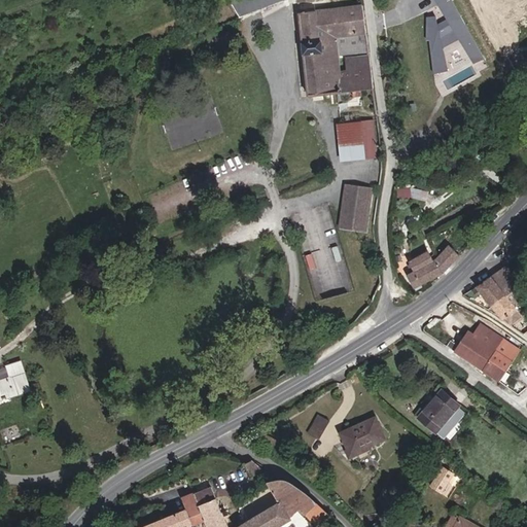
[(235,0),(227,3),(229,5),(237,19),(253,12),(283,0),(293,0),(294,4),(311,2),(310,0),(235,0)]
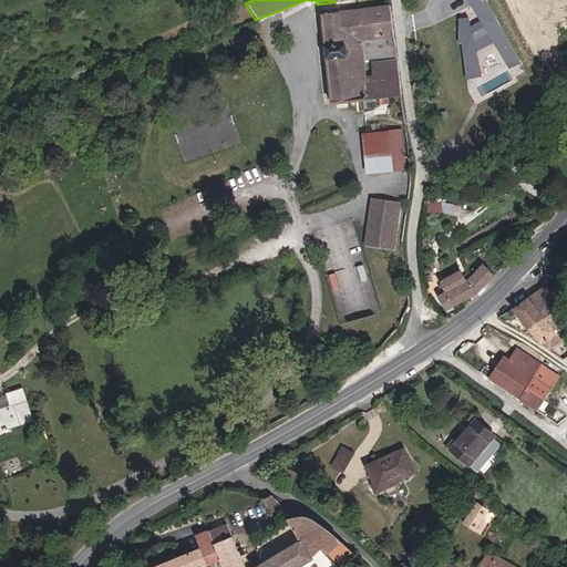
[(485,0),(466,0),(480,21),(471,26),(468,18),(460,20),(459,43),(462,42),(465,81),(482,76),(475,52),(494,43),(509,69),(522,63),(485,0)]
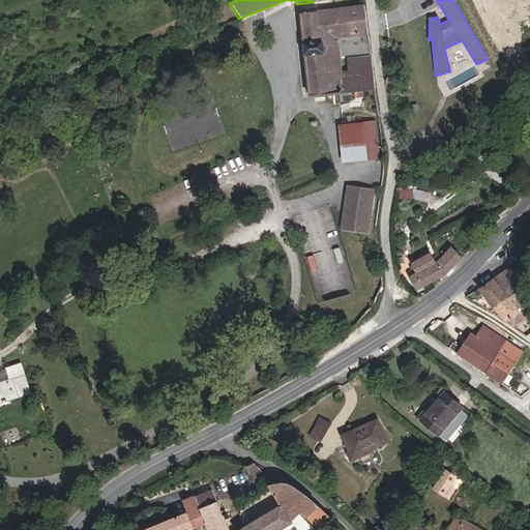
[(365,34),(361,7),(297,16),(307,97),(354,92),(361,91),(374,90),(369,58),(344,61),(346,74),(339,74),(336,54),(367,51),(365,34)]
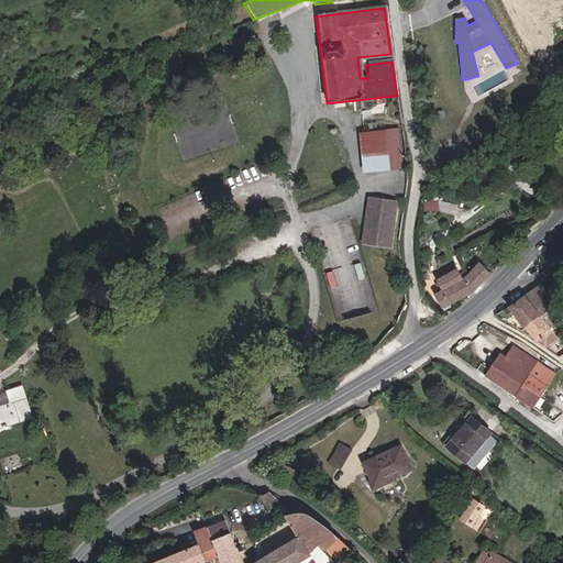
[(397,168),(393,130),(355,133),(360,172),(388,168),(397,168)]
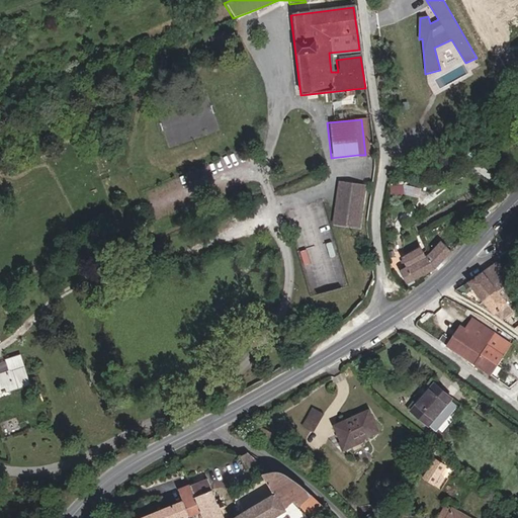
[(470,159),(478,155),(473,148),(466,152),(470,159)]
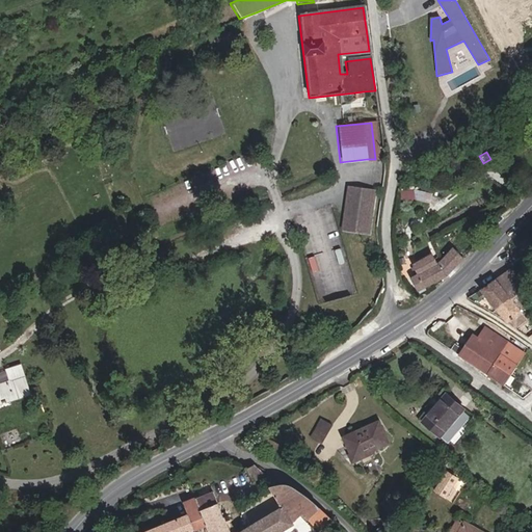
[(373,186),(351,184),(346,225),(369,229),(373,186)]
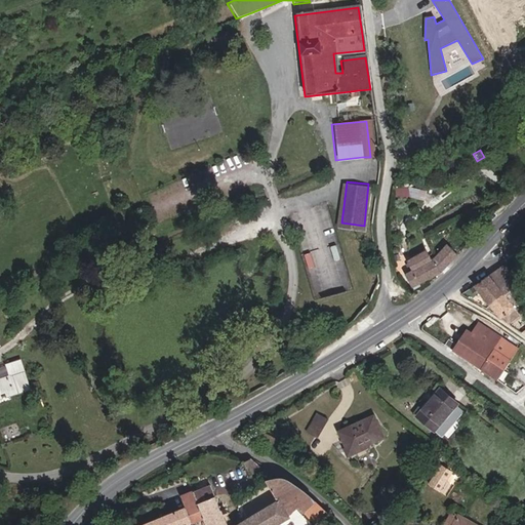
[(440,272),(457,254),(448,245),(433,260),(418,269),(425,280),(440,272)]
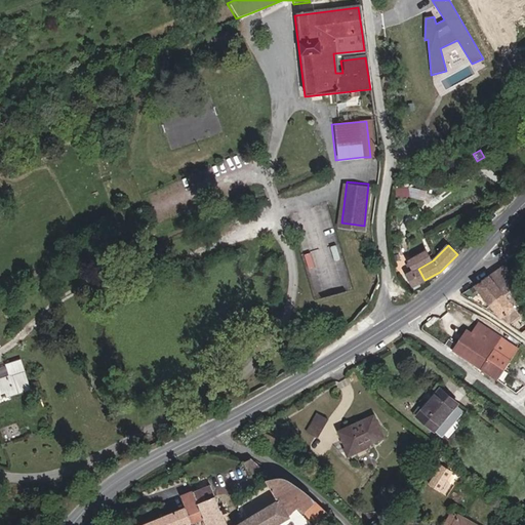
[(425,280),(418,269),(433,260),(428,251),(408,261),(413,271),(406,275),(412,286),(425,280)]
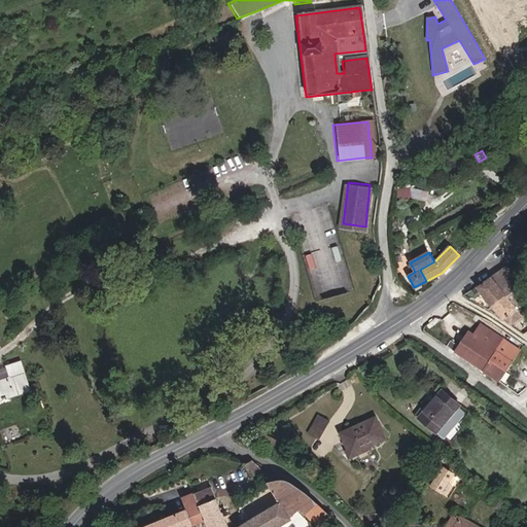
[(501,289),(515,279),(507,266),(491,277),(501,289)]
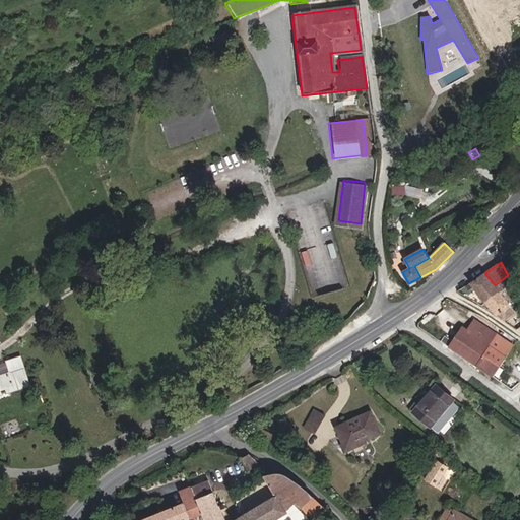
[(484,273),(471,283),(496,315),(499,313),(498,313),(508,304),(495,285),(484,273)]
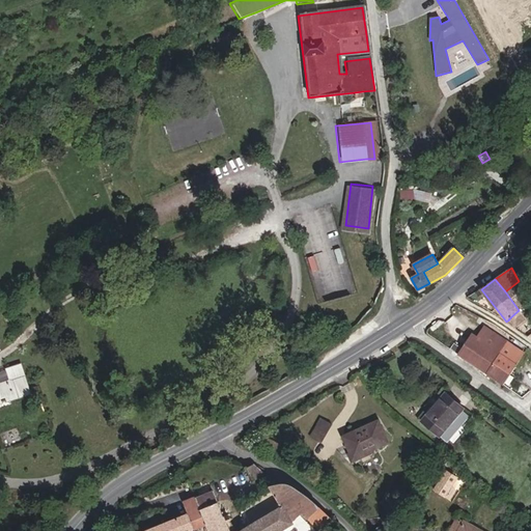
[(514,326),(530,313),(530,305),(519,281),(505,291),(519,310),(508,319),(509,319),(514,326)]
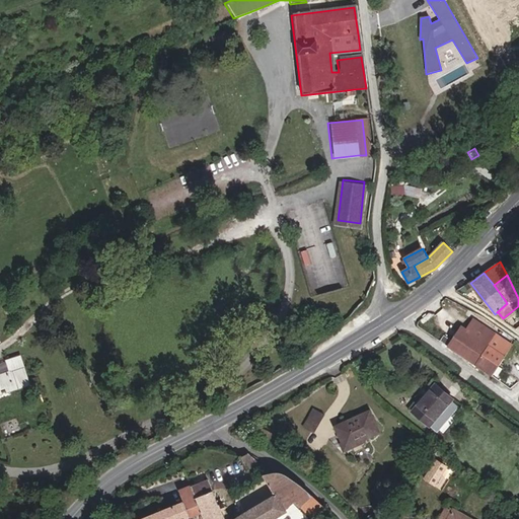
[(492,376),(512,346),(474,319),(466,330),(461,327),(447,346),(492,376)]
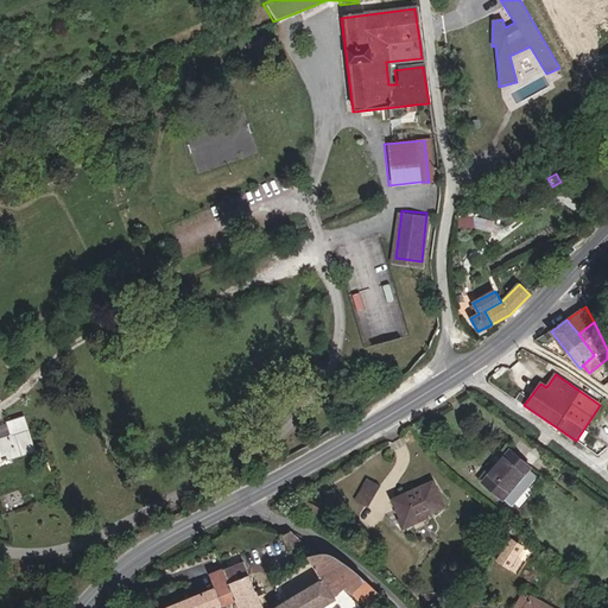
[(524,405),(529,399),(520,393),(514,399),(524,405)]
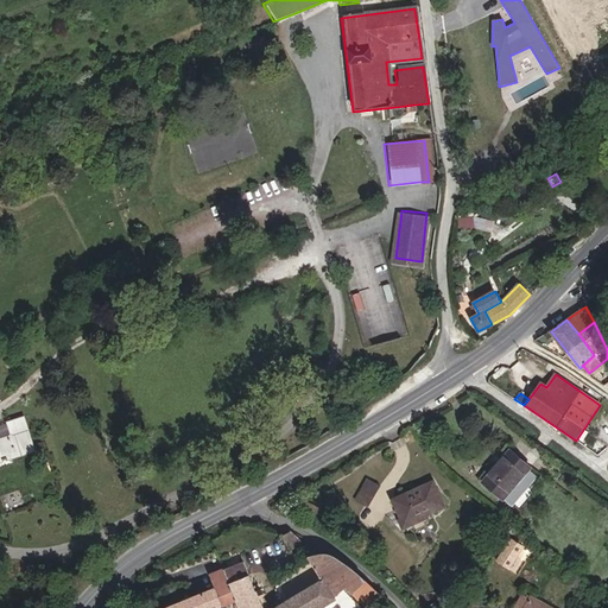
[(7,423),(10,434),(26,429),(23,418),(7,423)]
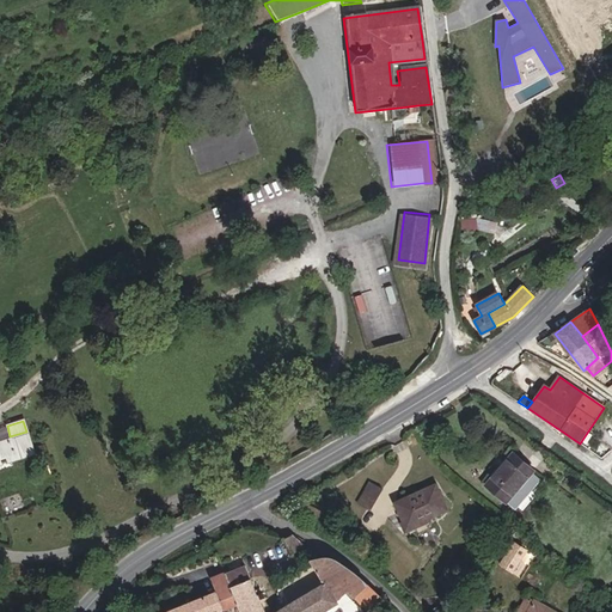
[(0,459),(31,451),(26,432),(10,436),(0,439),(0,459)]
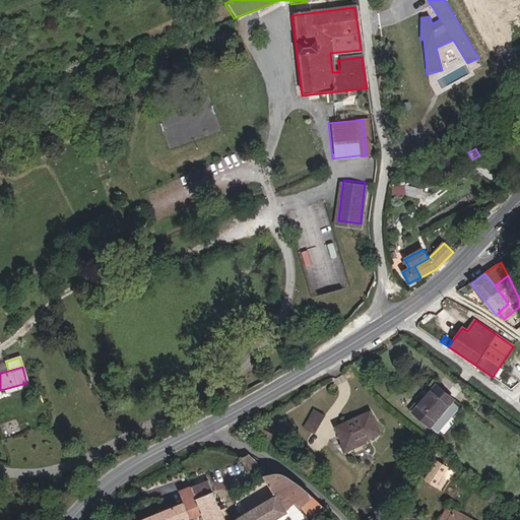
[(404,409),(420,425),(447,399),(433,383),(404,409)]
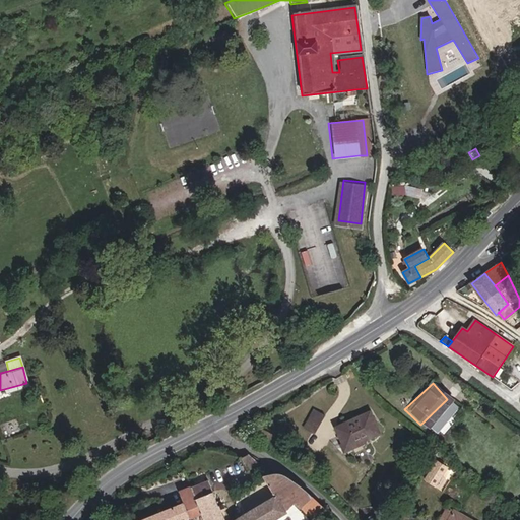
[(454,408),(447,399),(420,425),(429,434),(454,408)]
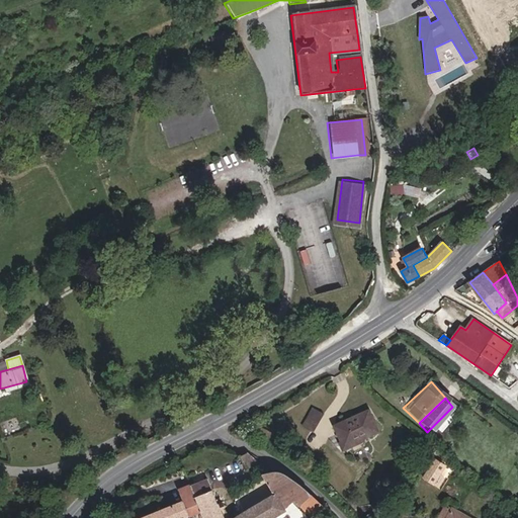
[(320,417),(310,412),(301,427),(312,431),(320,417)]
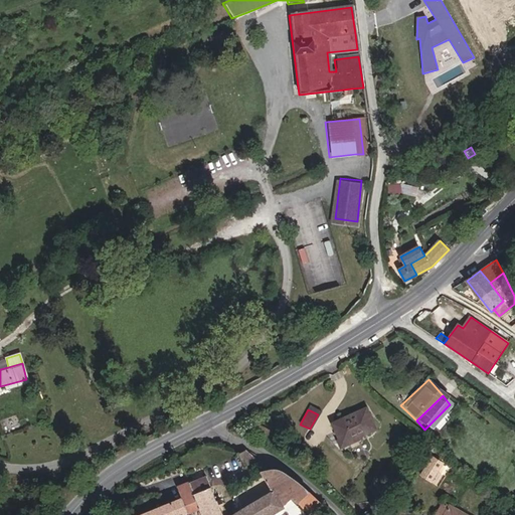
[(330,426),(335,441),(338,450),(359,441),(359,439),(373,432),(364,411),(330,426)]
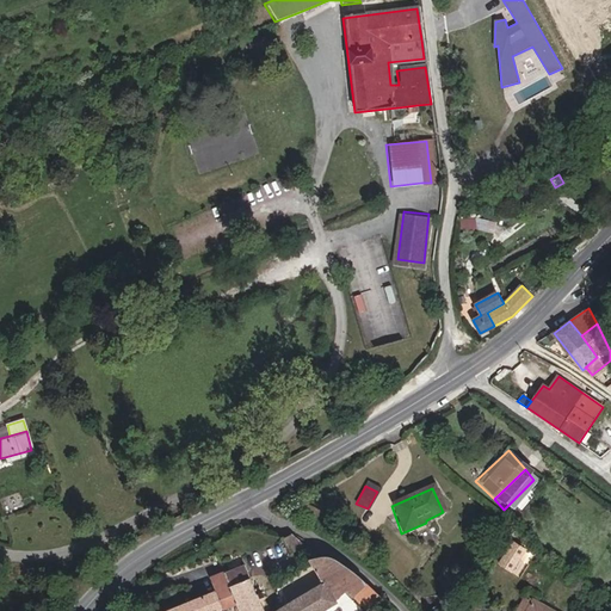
[(296,549),(288,535),(273,542),(283,559),(292,554),(290,551),(296,549)]
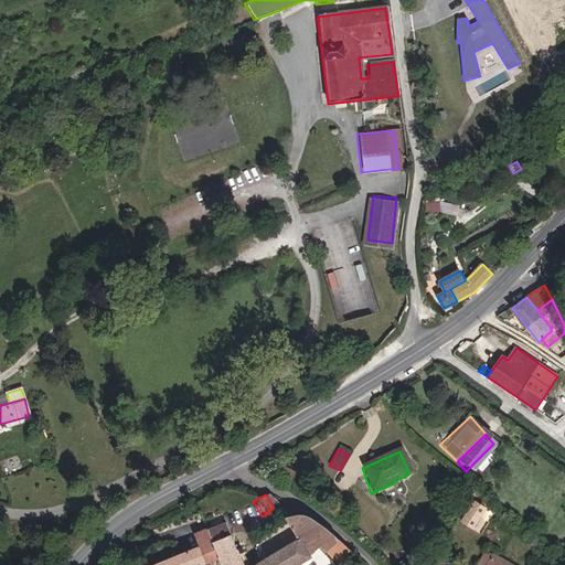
[(204,529),(210,542),(227,534),(223,522),(204,529)]
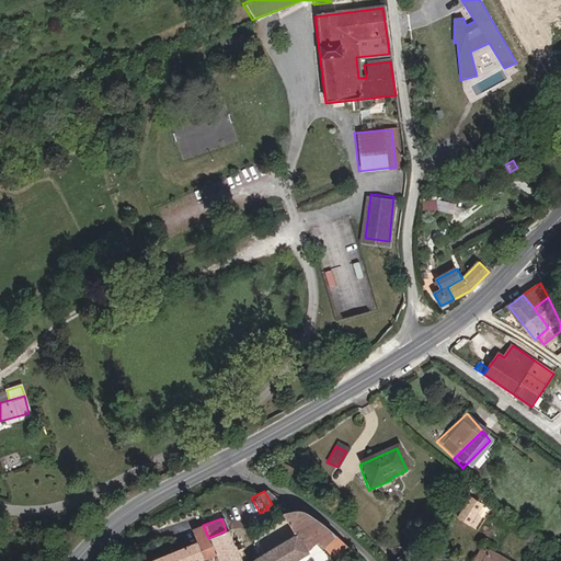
[(267,552),(272,560),(295,560),(305,556),(304,552),(315,545),(329,560),(333,560),(347,549),(313,522),(297,536),(267,552)]
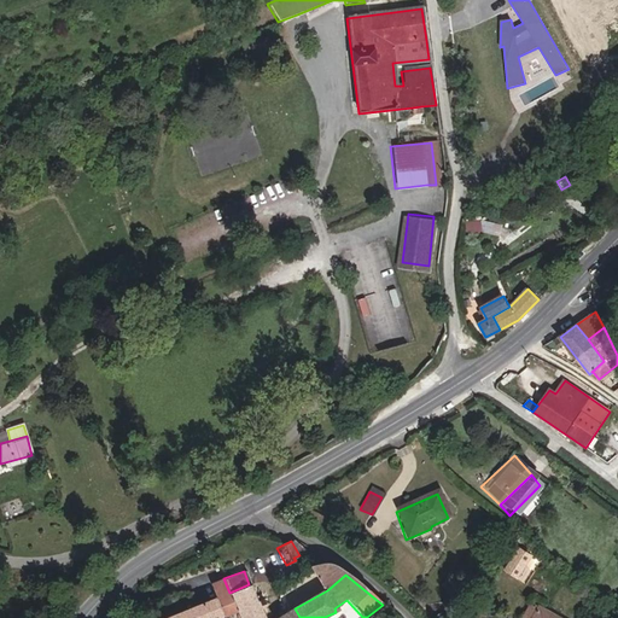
[(229,593),(223,578),(210,583),(215,598),(209,600),(217,617),(237,611),(229,593)]
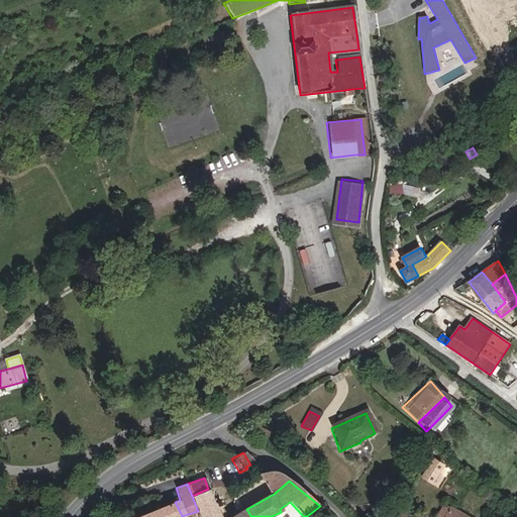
[(208,489),(192,496),(198,511),(214,504),(208,489)]
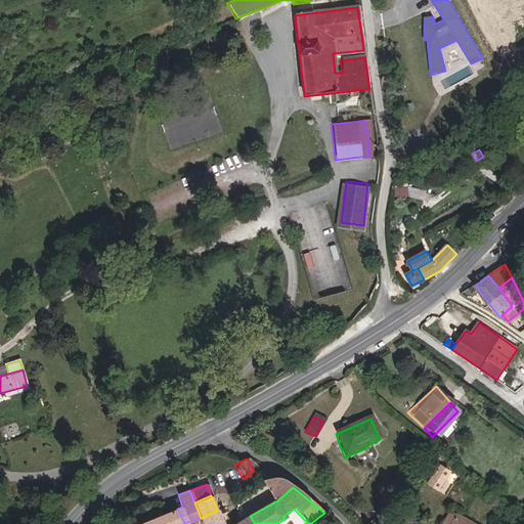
[(181,523),(184,523),(177,509),(154,520),(141,523),(181,523)]
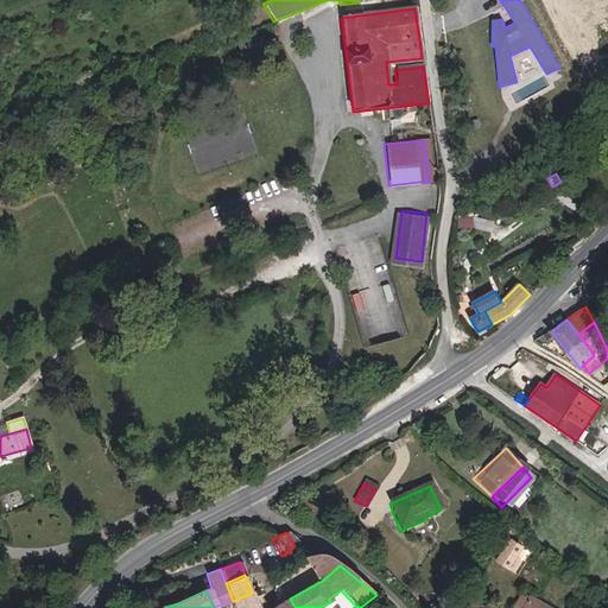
[(518,607),(526,595),(519,591),(508,607),(518,607)]
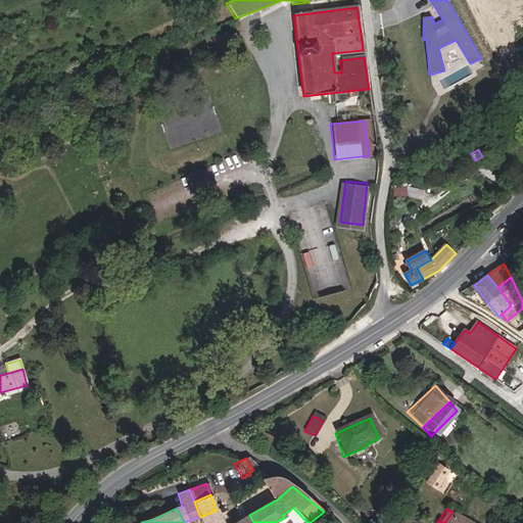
[(221,522),(217,510),(200,517),(201,520),(201,522),(221,522)]
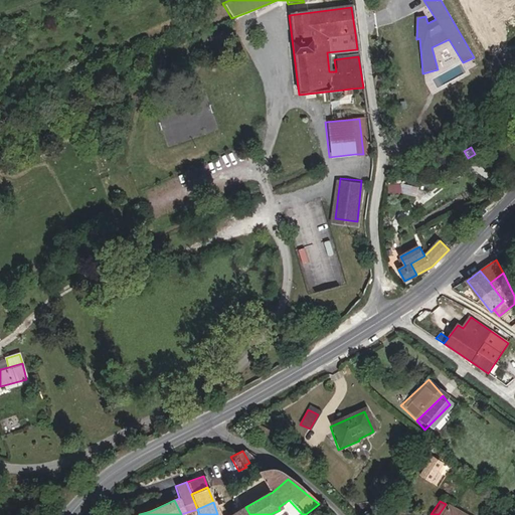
[(465,514),(446,504),(439,514),(465,514)]
